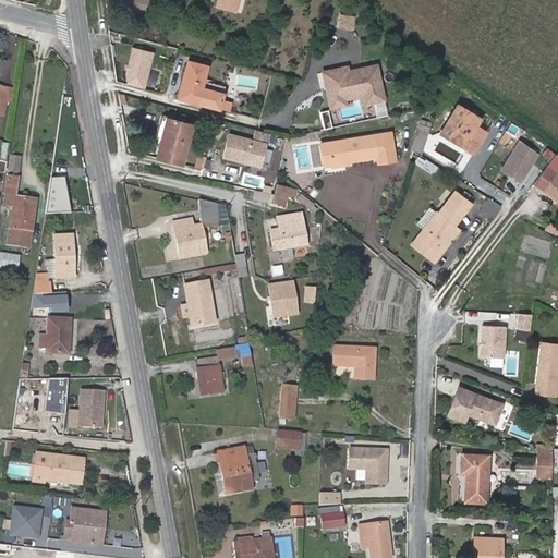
[(145,0),(123,0),(122,4),(142,10),(145,0)]
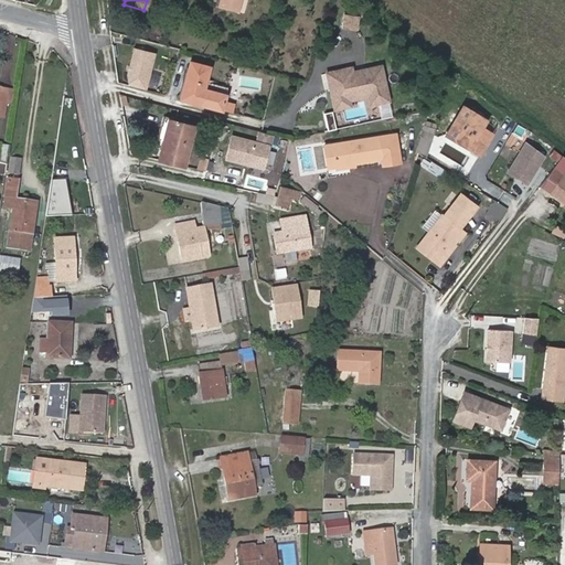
[(241,0),(221,0),(220,7),(238,12),(241,0)]
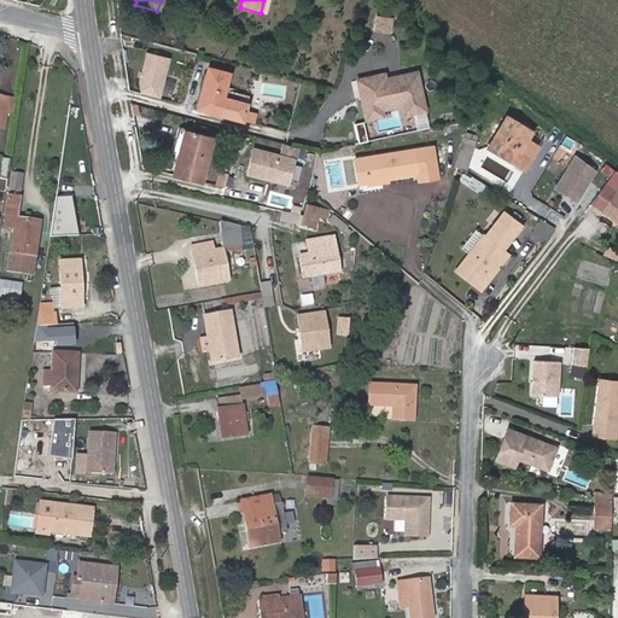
[(392,33),(394,16),(375,15),(374,31),(392,33)]
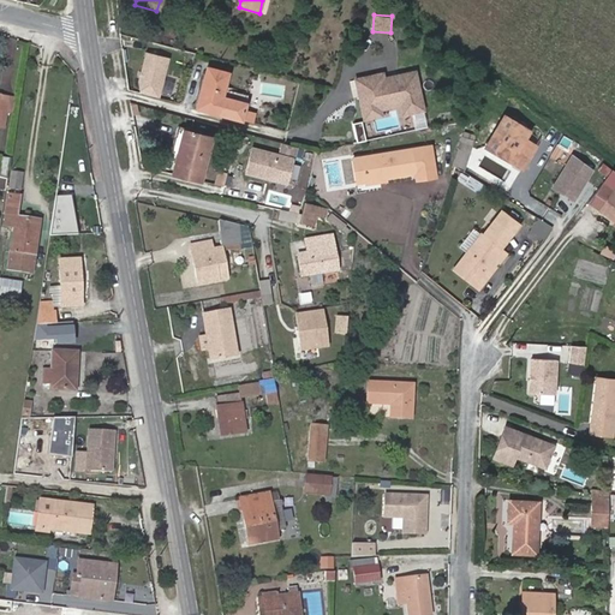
[(153,29),(151,40),(161,41),(162,30),(153,29)]
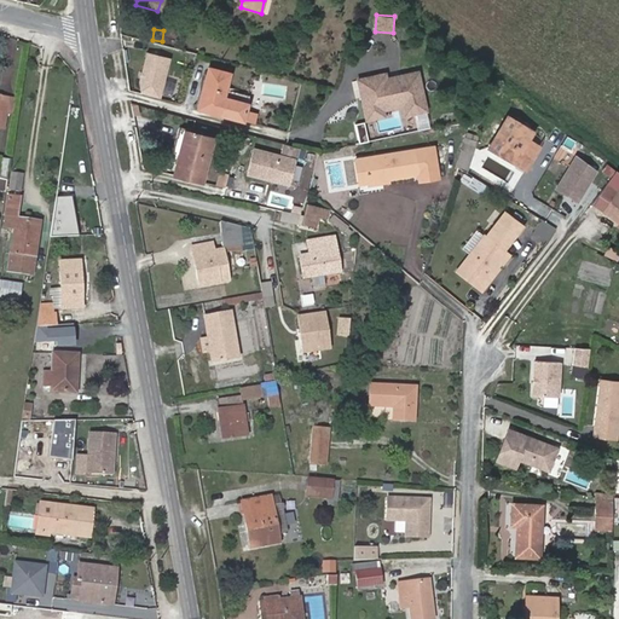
[(169,58),(148,52),(140,81),(142,93),(158,98),(169,58)]
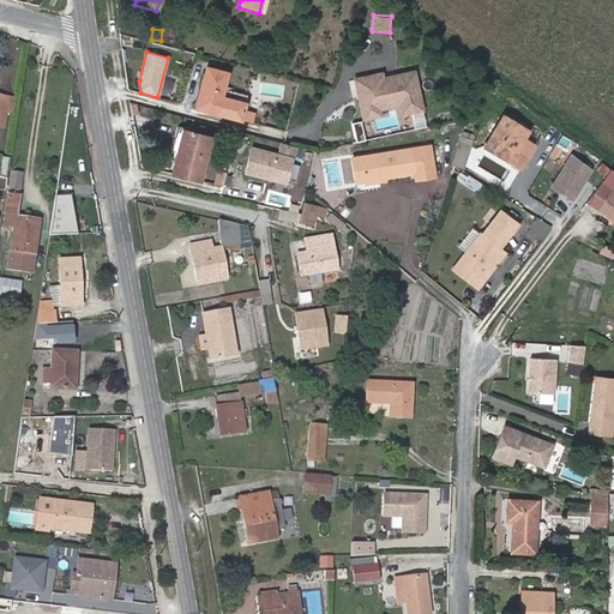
[(228,72),(206,66),(200,91),(205,92),(200,109),(241,120),(246,103),(222,96),(228,72)]
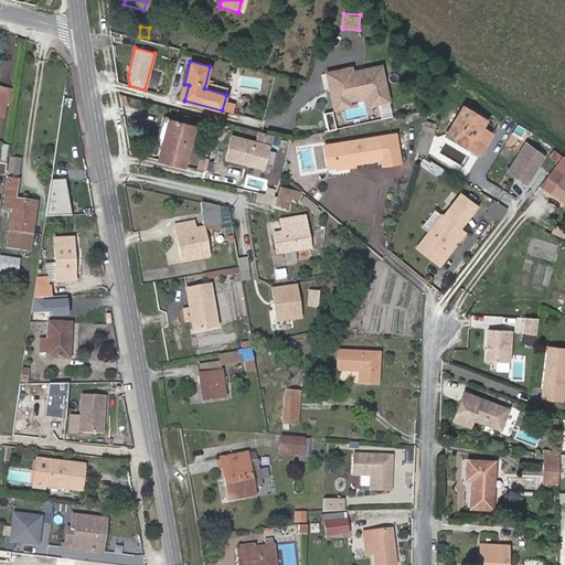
[(351,70),(327,75),(333,106),(371,97),(373,107),(388,103),(381,68),(352,75),(351,70)]
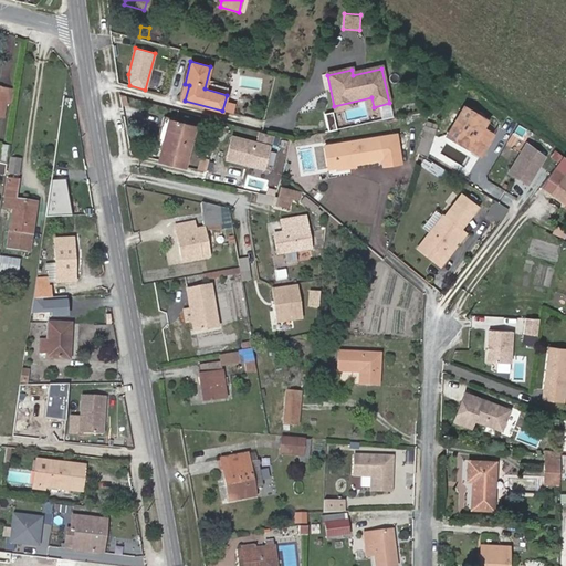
[(17,92),(0,88),(0,102),(6,103),(16,104),(17,92)]
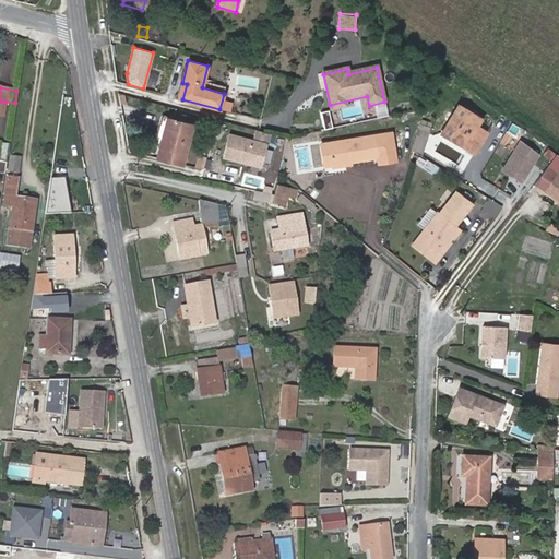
[(367,96),(330,105),(332,114),(347,110),(345,105),(364,102),(366,106),(369,106),(367,96)]
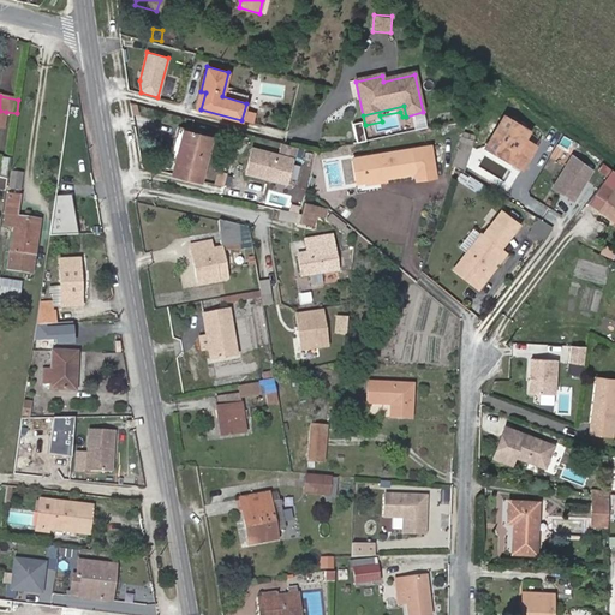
[(485,144),(521,166),(527,156),(529,154),(530,151),(530,150),(530,149),(530,148),(530,145),(529,144),(529,143),(527,142),(526,141),(525,139),(525,138),(530,131),(505,115),(485,144)]
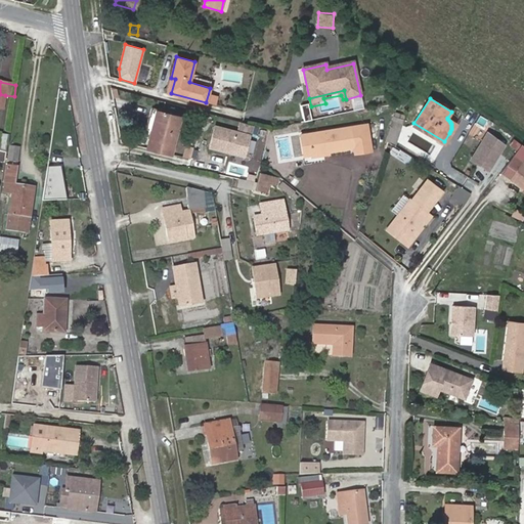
[(146,148),(171,155),(180,117),(157,111),(146,148)]
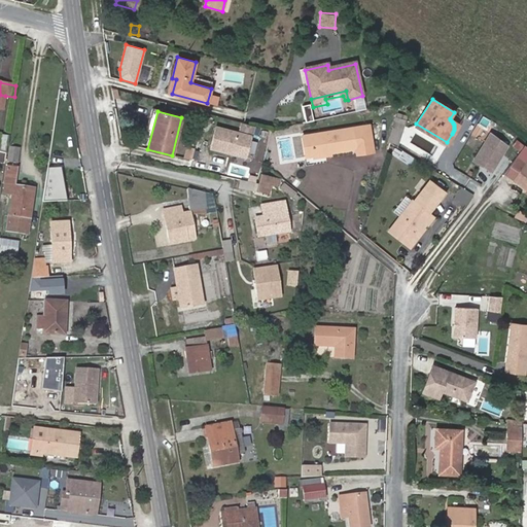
[(447,142),(450,144),(461,126),(450,118),(450,119),(451,120),(452,121),(453,123),(453,124),(454,125),(454,127),(454,128),(454,129),(454,130),(453,132),(452,134),(447,142)]
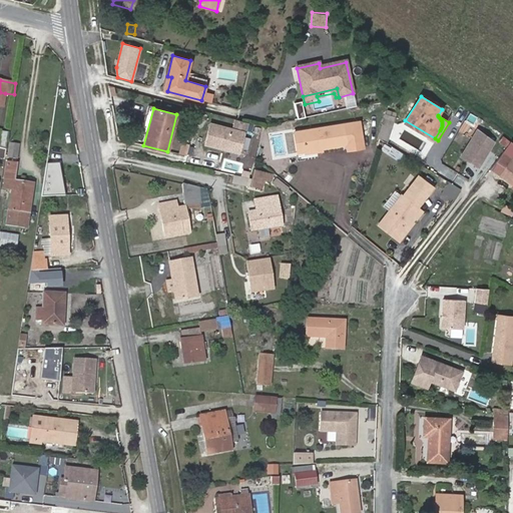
[(358,120),(302,130),(305,150),(322,147),(347,143),(348,147),(363,145),(358,120)]
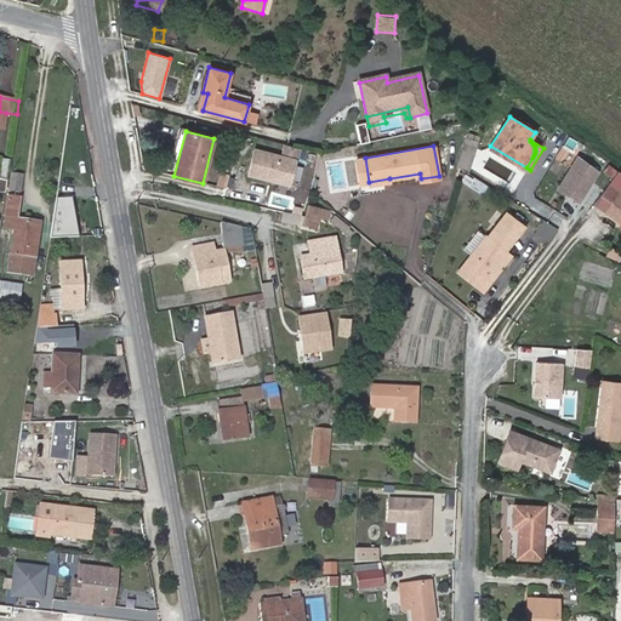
[(300,159),(256,148),(249,178),(292,188),(300,159)]
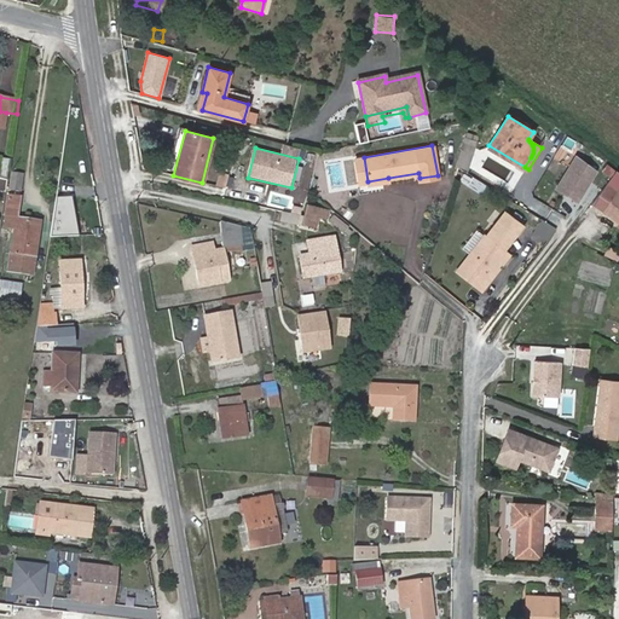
[(576,154),(554,189),(578,203),(600,168),(576,154)]
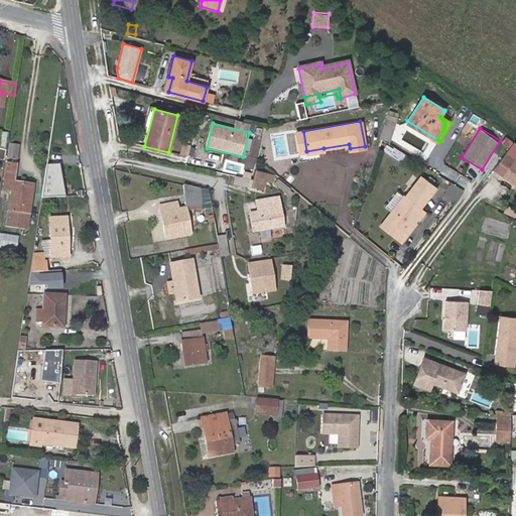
[(306,151),(303,131),(295,133),(299,152),(306,151)]
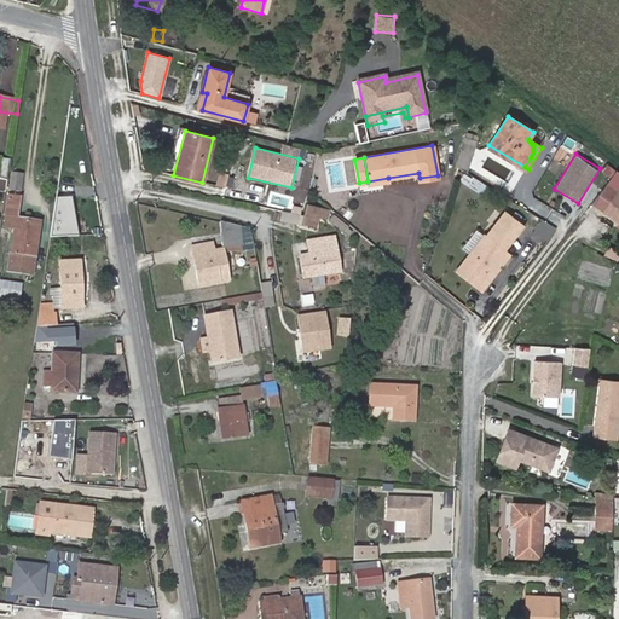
[(0,172),(0,175),(7,178),(11,160),(3,158),(0,172)]
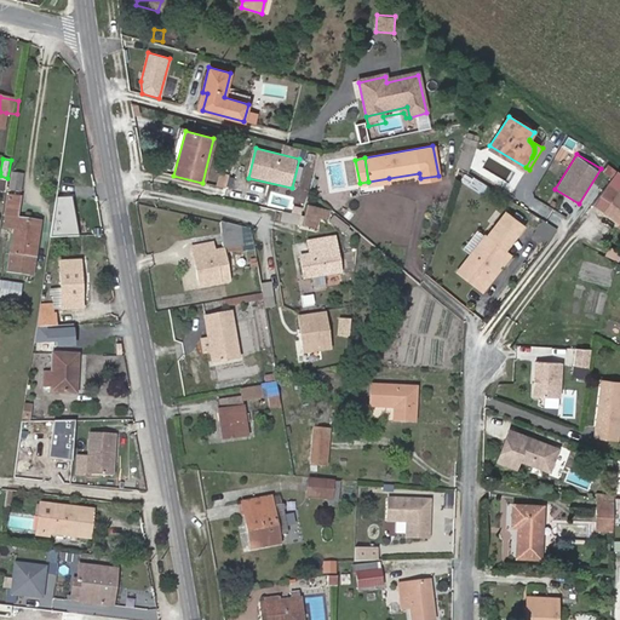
[(21,193),(24,174),(15,173),(11,190),(21,193)]
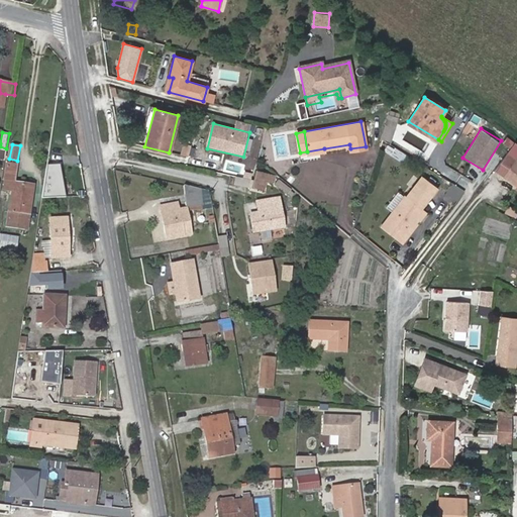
[(388,145),(384,151),(403,164),(408,156),(396,147),(394,149),(388,145)]
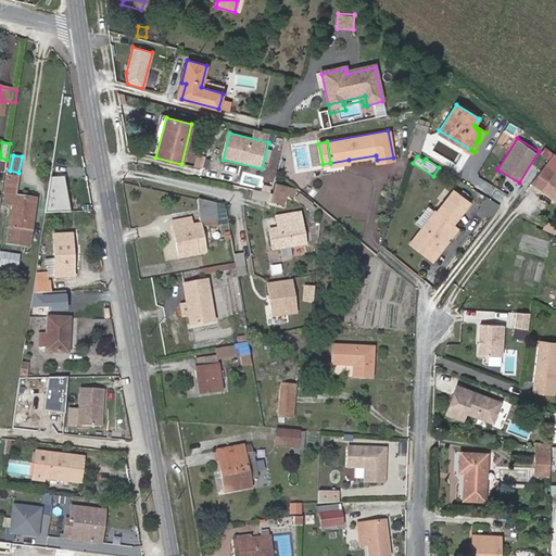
[(68,165),(53,163),(52,178),(67,179),(68,165)]
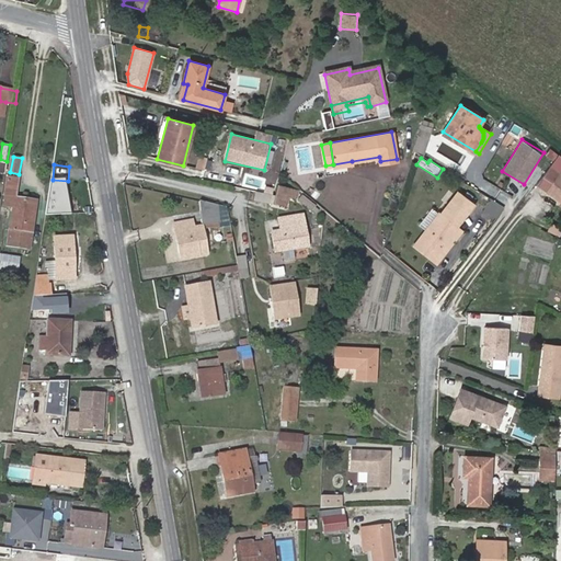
[(560,176),(549,168),(549,169),(537,184),(546,191),(545,192),(560,203),(560,176)]
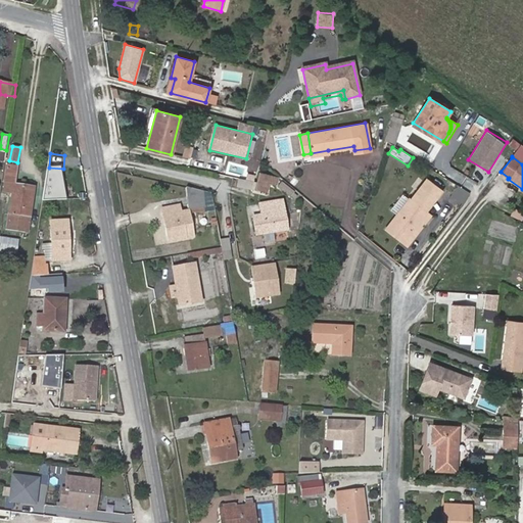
[(28,231),(34,188),(14,185),(16,169),(7,167),(4,191),(13,192),(7,229),(28,231)]
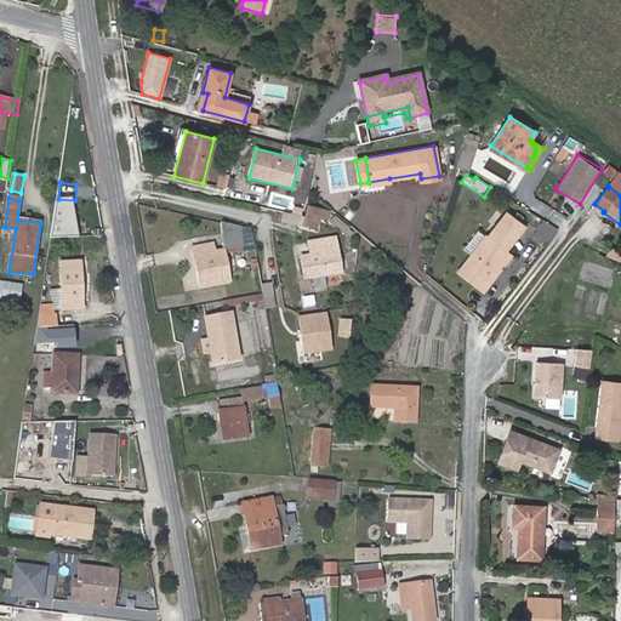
[(306,206),(303,228),(319,229),(320,220),(330,221),(331,209),(306,206)]
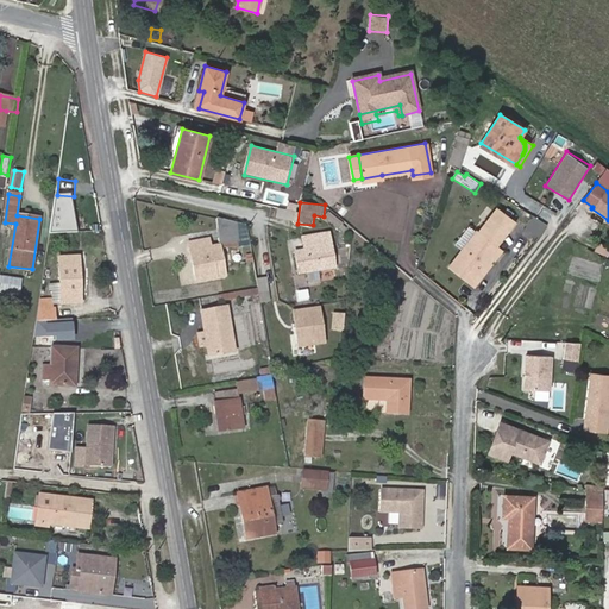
[(276,208),(275,219),(296,221),(297,211),(276,208)]
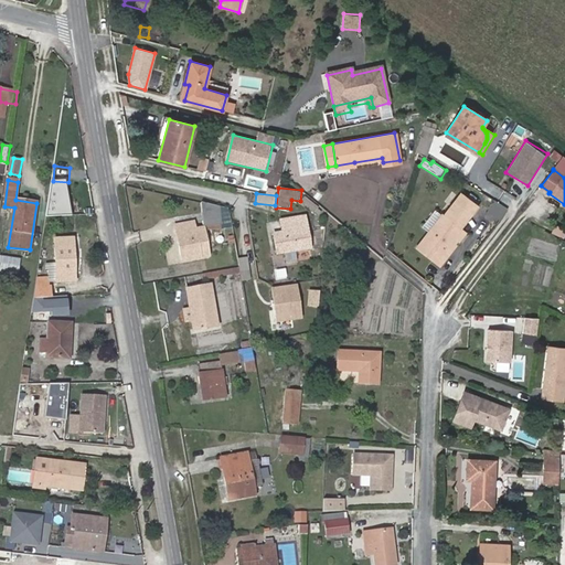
[(304,195),(298,203),(313,214),(319,206),(304,195)]
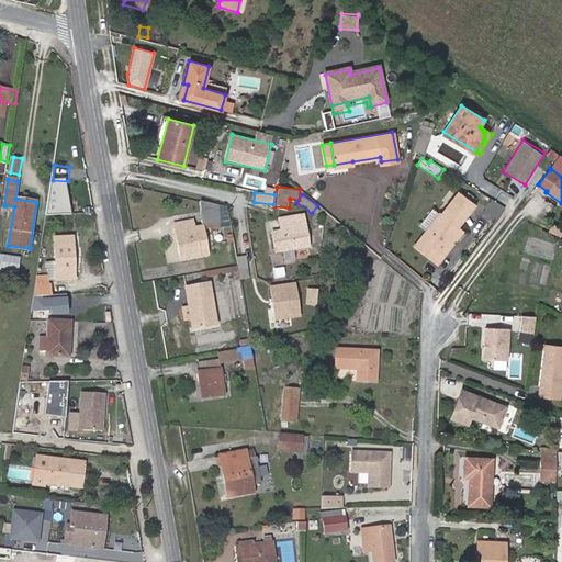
[(440,215),(428,231),(415,247),(434,261),(444,247),(446,249),(460,231),(456,226),(471,205),(459,194),(442,216),(440,215)]
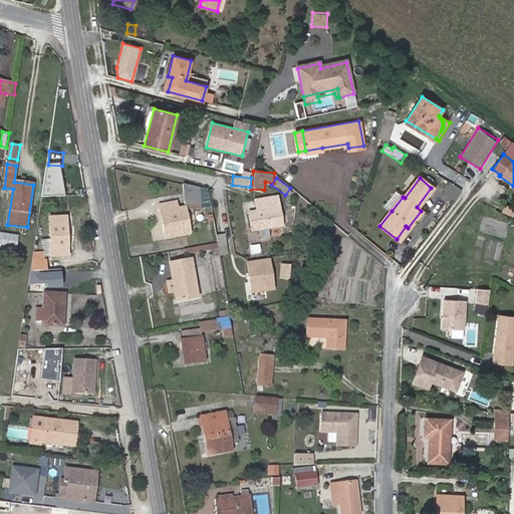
[(449,183),(444,193),(457,199),(462,189),(449,183)]
